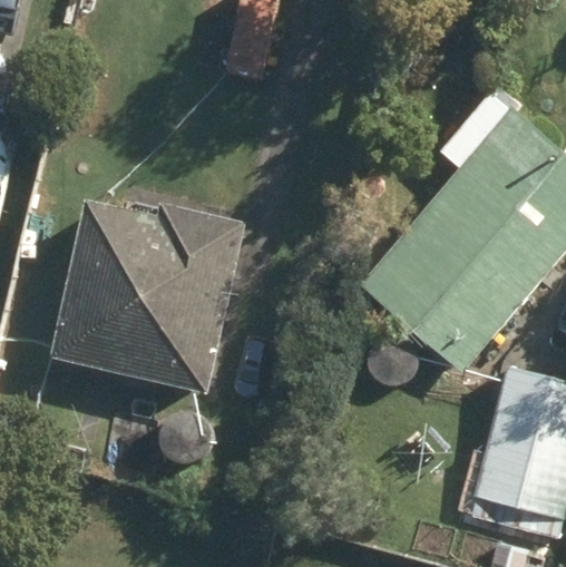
[(459,167),(361,283),(461,368),(565,244),(565,155),(516,113),(520,107),(496,85),(440,150),(459,167)]
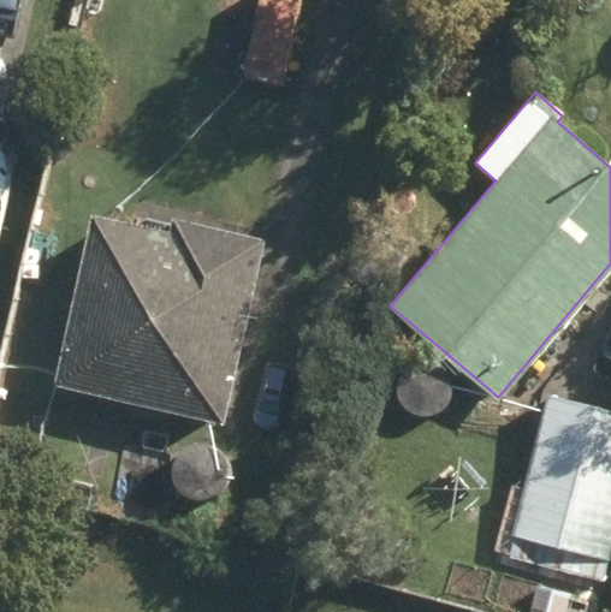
[(92,218),(55,388),(224,425),(262,242),(171,221),(168,233),(92,218)]
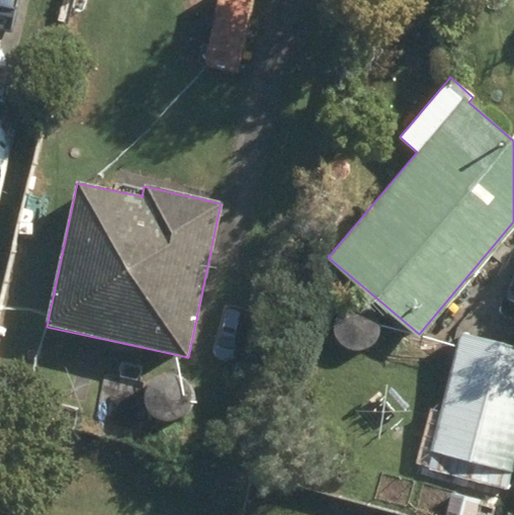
[(358,349),(366,348),(373,344),(379,339),(382,331),(383,323),(381,316),(376,309),(370,305),(362,302),(354,303),(347,305),(342,310),(338,316),(336,323),(336,331),(339,338),(344,344),(350,347),(358,349)]
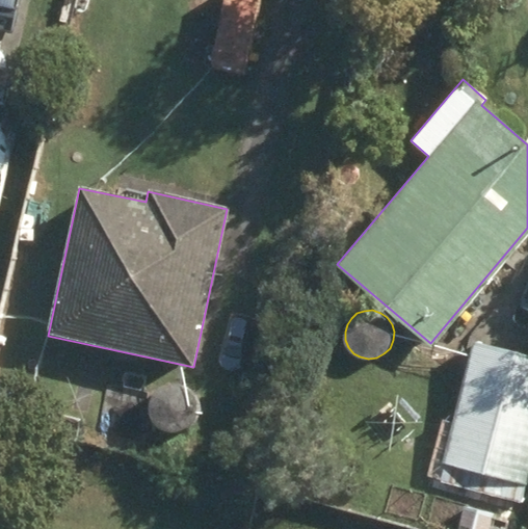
[(446,465),(466,469),(462,490),(522,502),(527,480),(527,355),(471,344),(446,465)]
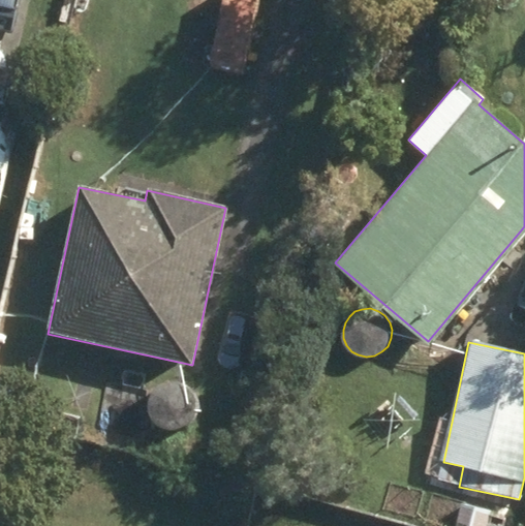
[(170,424),(178,423),(185,419),(191,413),(194,405),(194,398),(192,390),(188,382),(181,378),(174,375),(165,376),(158,378),(152,383),(148,390),(146,397),(147,405),(150,412),(155,419),(161,422),(170,424)]
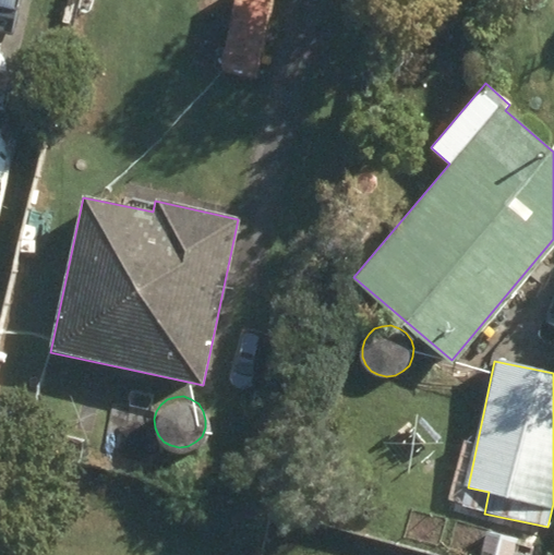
[(485,533),(481,554),(513,554),(516,539),(485,533)]
